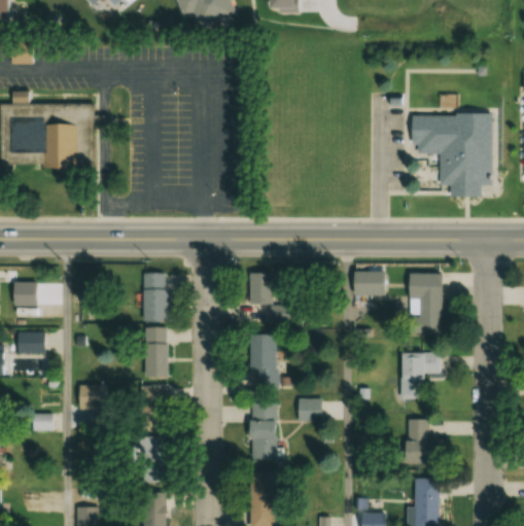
[(0,104),(0,166),(93,167),(93,105),(0,104)]
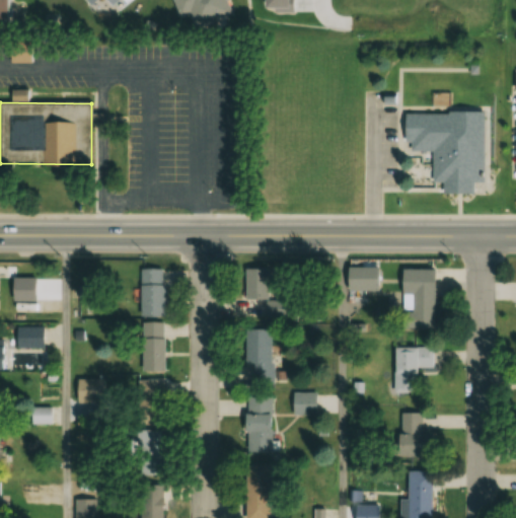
[(448,112),(448,115),(409,115),(408,142),(413,142),(413,151),(435,151),(434,181),(444,181),(444,192),(472,192),(472,182),(485,182),(484,112),(448,112)]
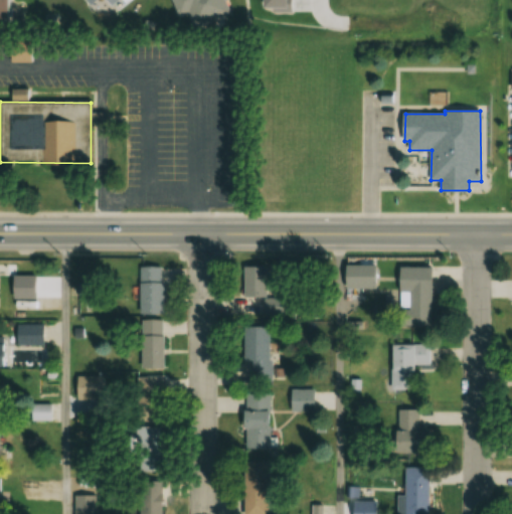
[(346,267),(346,287),(368,287),(368,267),(346,267)]
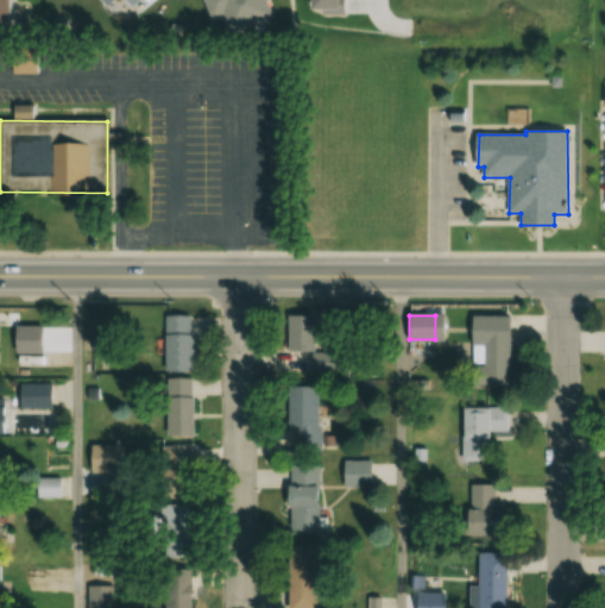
[(510,387),(510,315),(471,315),(471,387),(510,387)]
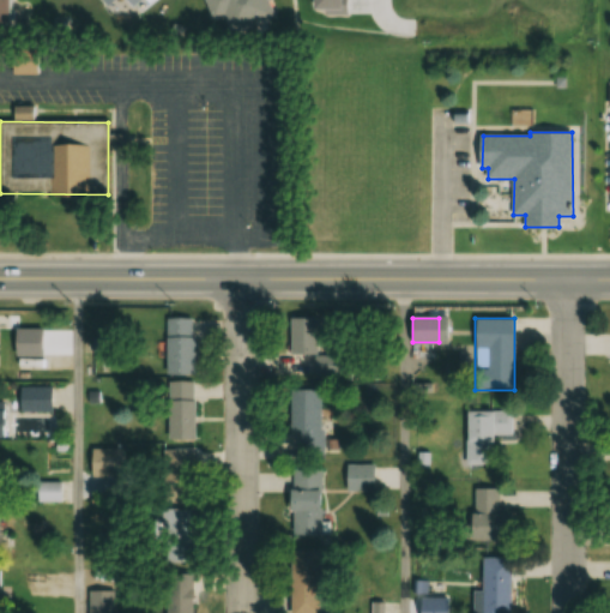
[(168,319),(167,376),(195,376),(195,319),(168,319)]
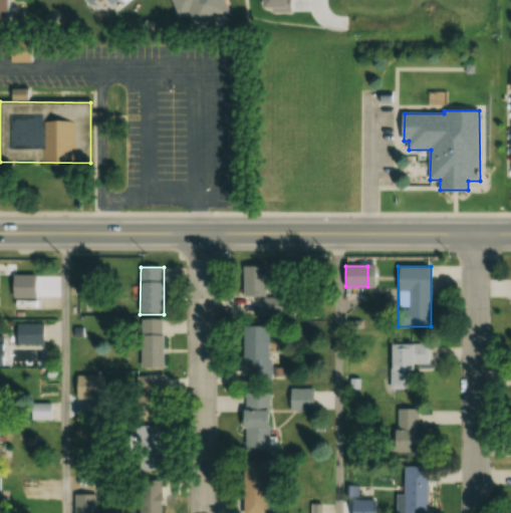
[(244,296),(266,296),(266,267),(244,267),(244,296)]
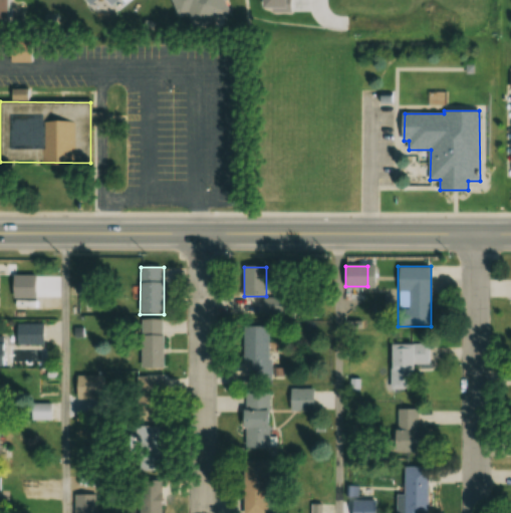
[(166,320),(142,320),(142,368),(166,368),(166,320)]
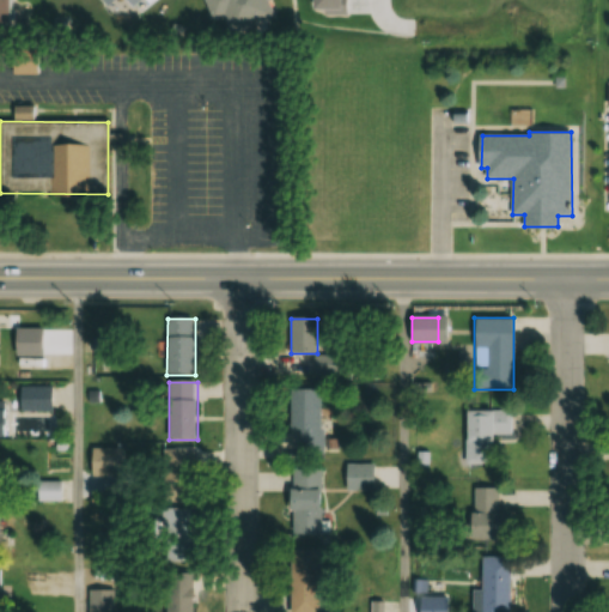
[(20,411),(54,411),(54,388),(20,388),(20,411)]
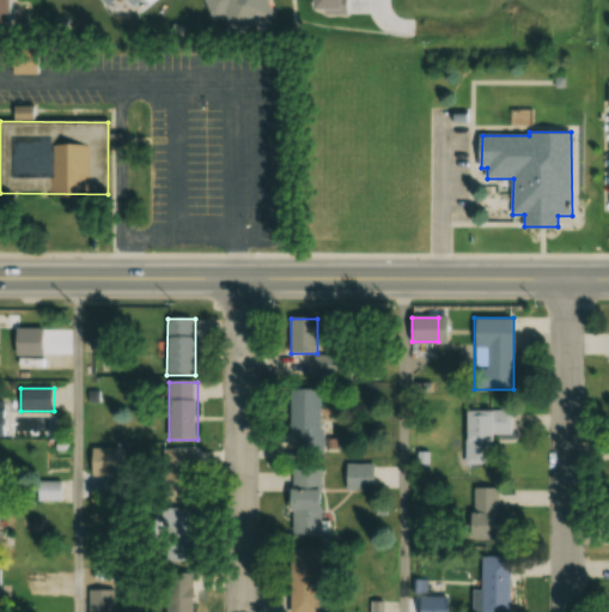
[(300,430),(300,453),(323,453),(323,389),(291,389),(291,430),(300,430)]
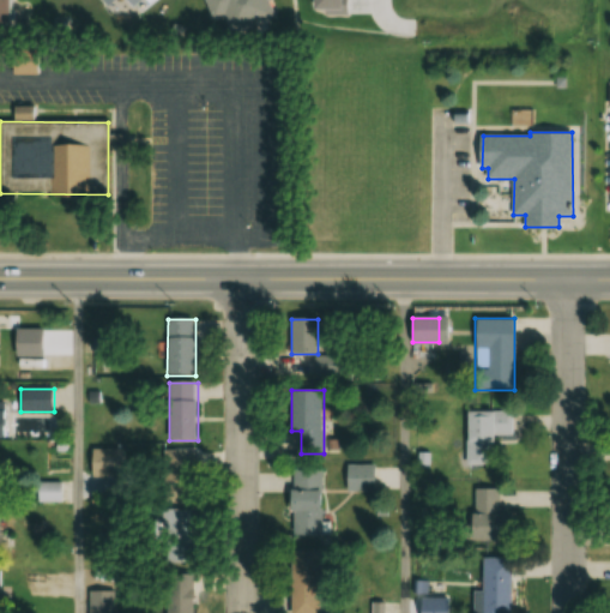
[(0,437),(10,438),(10,401),(0,401),(0,437)]
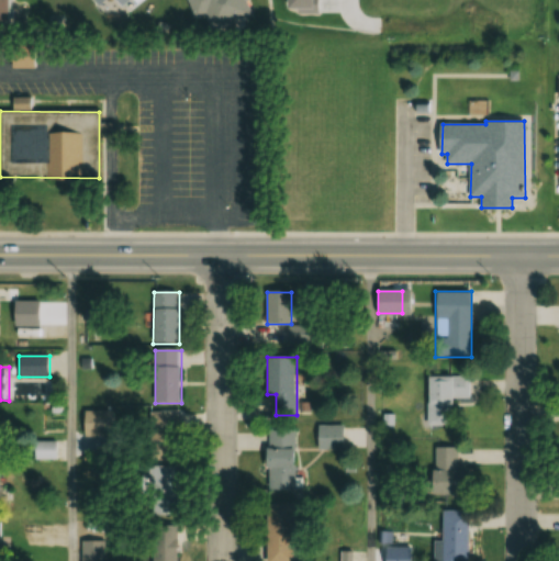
[(471,401),(471,376),(426,376),(427,426),(453,426),(453,401),(471,401)]
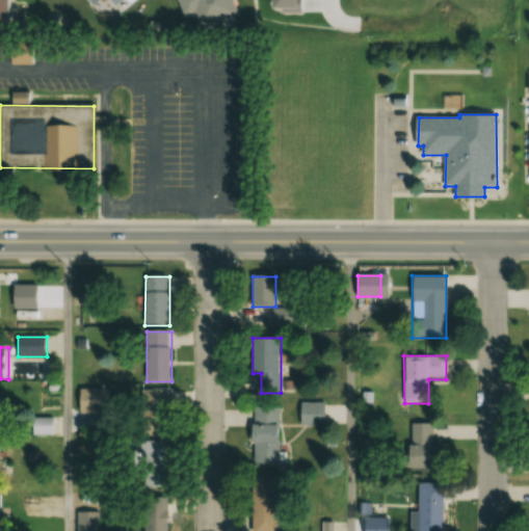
[(143,390),(143,425),(170,425),(170,390),(143,390)]
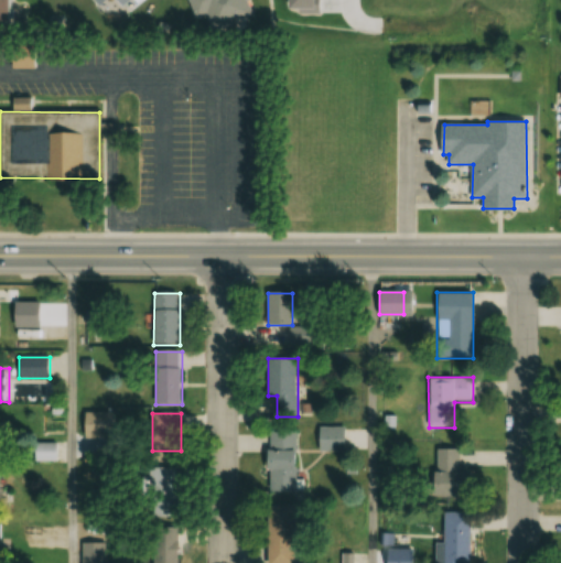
[(346,451),(346,426),(321,428),(321,451),(346,451)]
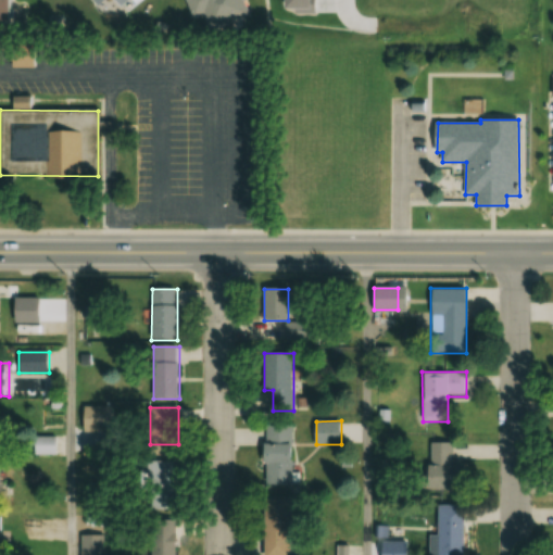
[(292,425),(264,426),(265,486),(292,484),(292,425)]
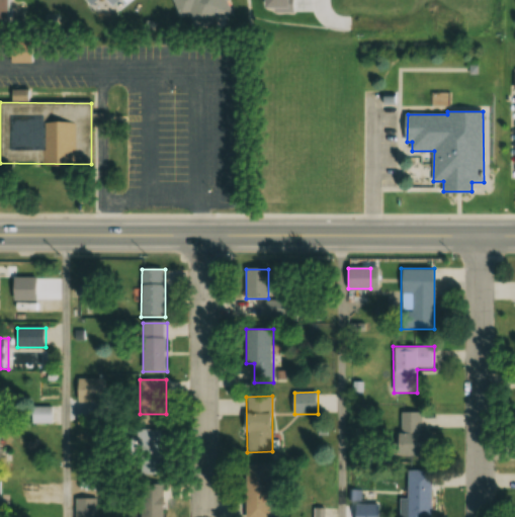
[(54,407),(32,407),(32,424),(54,424),(54,407)]
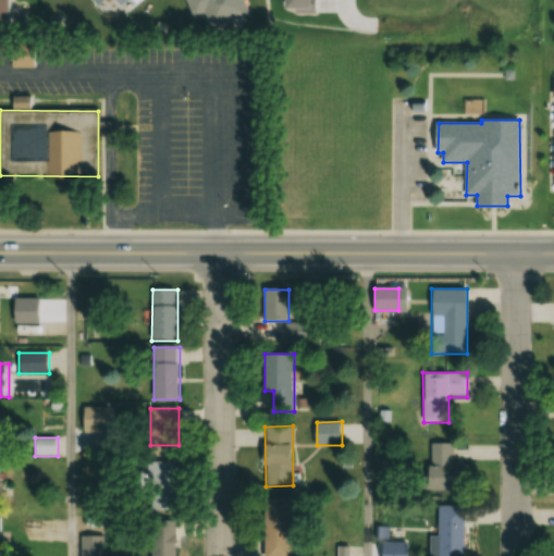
[(455,466),(455,443),(429,444),(430,490),(468,490),(467,466),(455,466)]
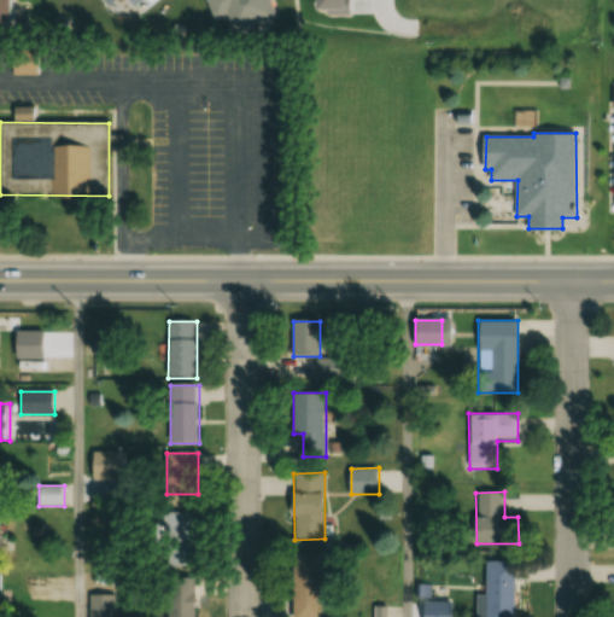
[(197,566),(197,513),(168,513),(168,566),(197,566)]
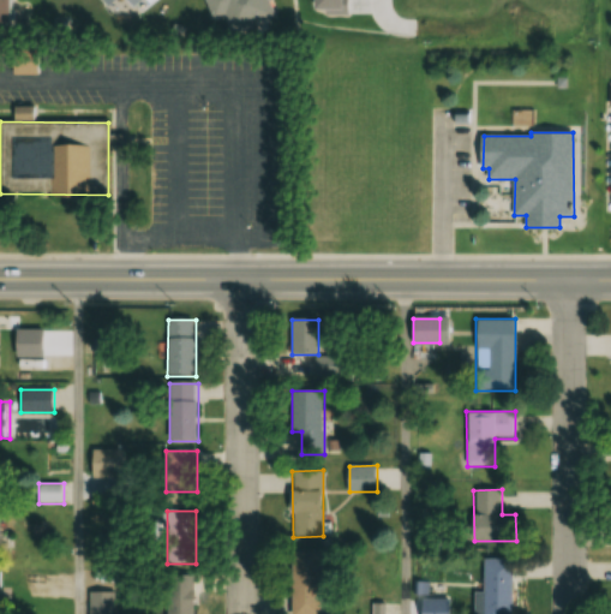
[(324,613),(324,552),(291,552),(291,613),(324,613)]
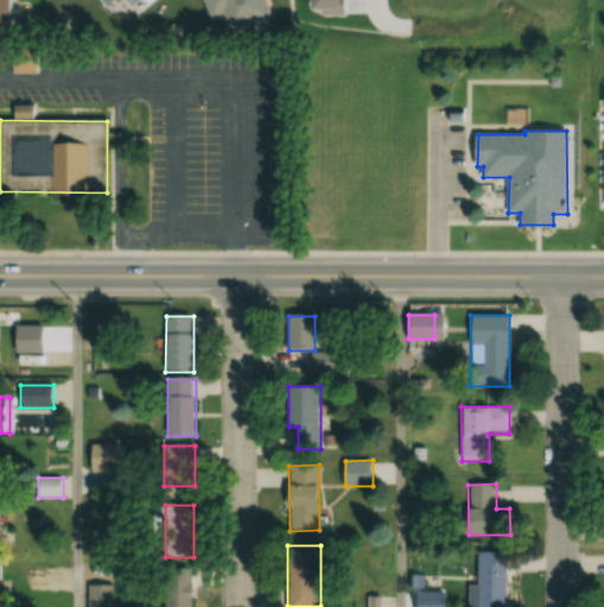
[(507,606),(508,552),(478,551),(478,586),(471,586),(471,606),(507,606)]
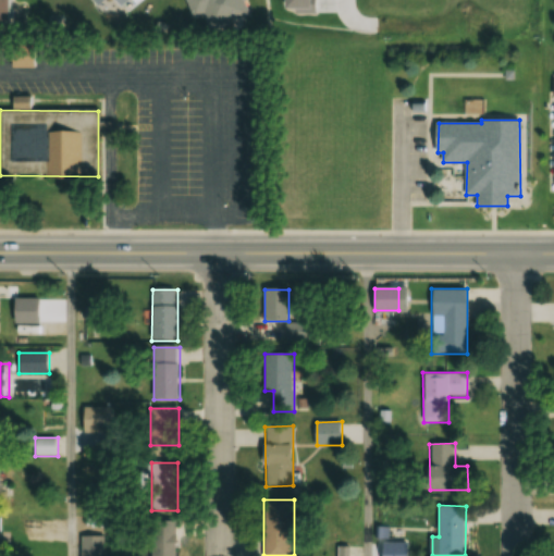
[(177,555),(177,521),(154,521),(154,555),(177,555)]
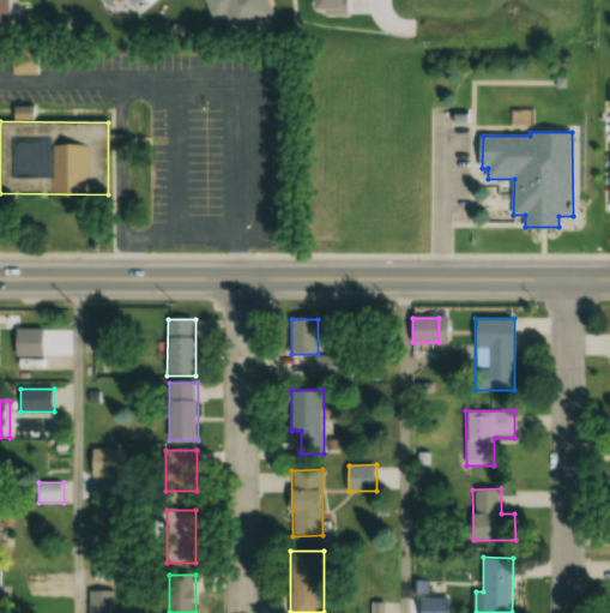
[(115,612),(116,592),(91,592),(91,612),(115,612)]
